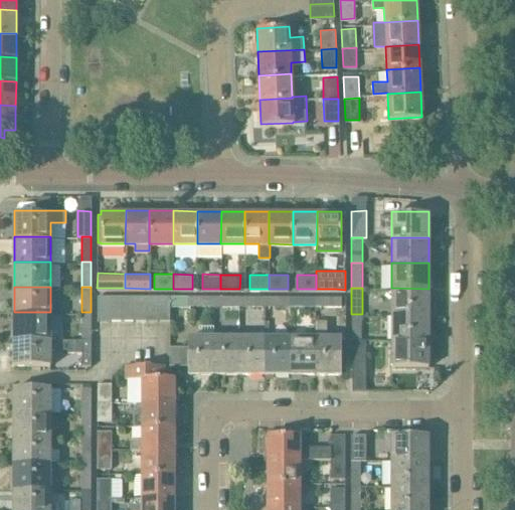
[(428,289),(391,288),(391,314),(428,314),(428,289)]
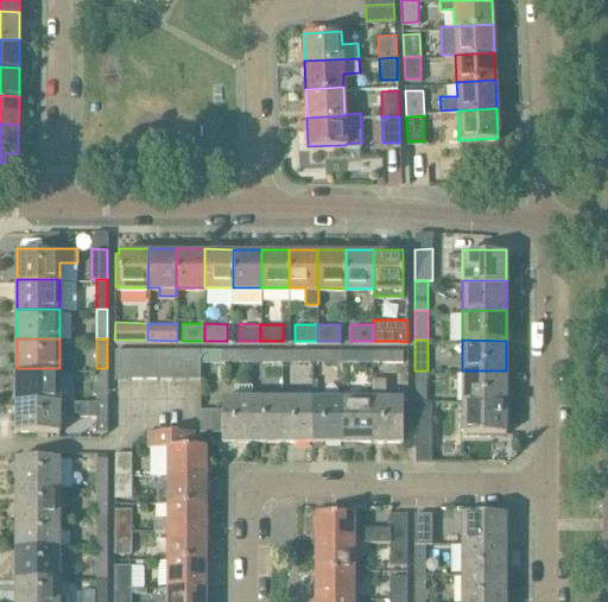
[(130,375),(130,348),(115,348),(115,375),(130,375)]
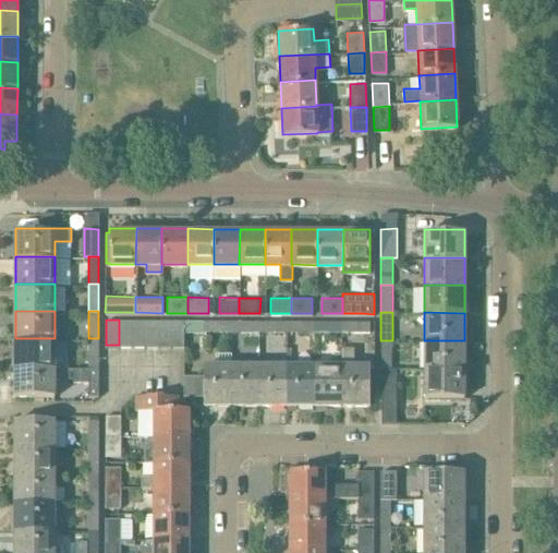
[(132,345),(132,320),(119,320),(119,345),(132,345)]
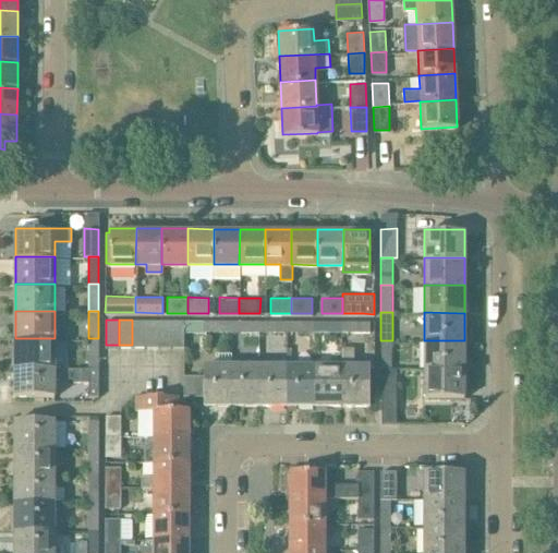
[(145,345),(145,320),(132,320),(132,345),(145,345)]
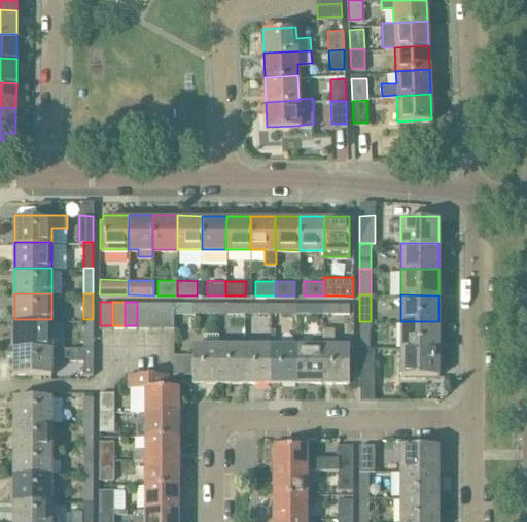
[(148,325),(148,302),(137,302),(137,325),(148,325)]
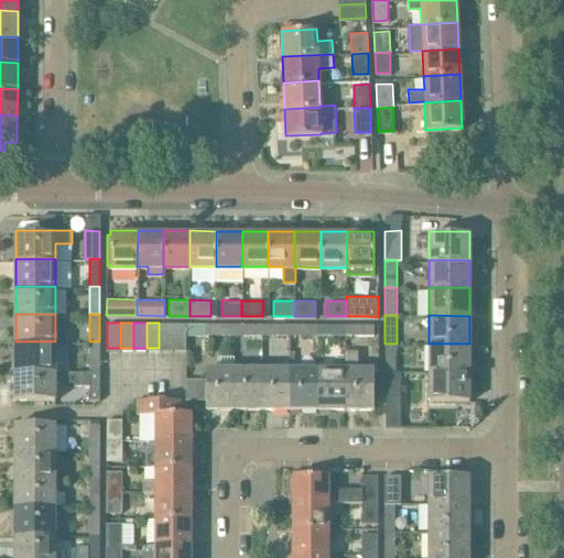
[(172,348),(172,323),(159,323),(159,348),(172,348)]
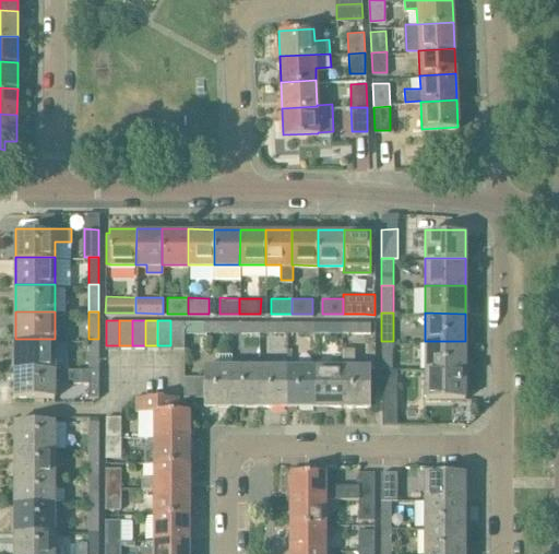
[(185,331),(185,320),(170,320),(170,345),(183,345),(185,331)]
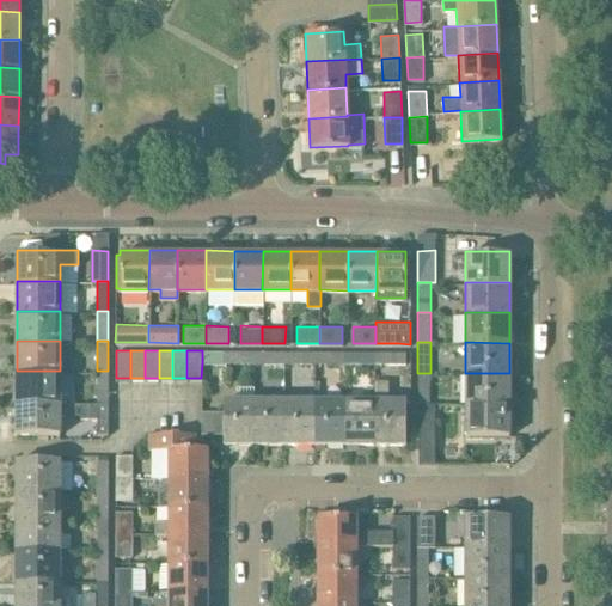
[(224,350),(224,362),(254,362),(254,350),(224,350)]
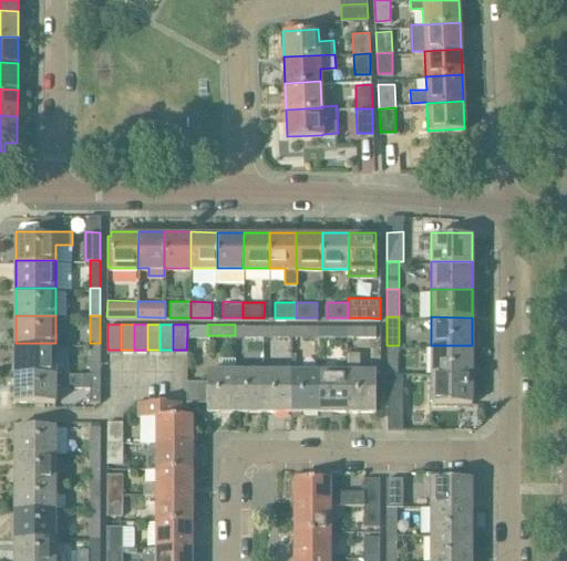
[(235,335),(263,335),(263,324),(235,324),(235,335)]
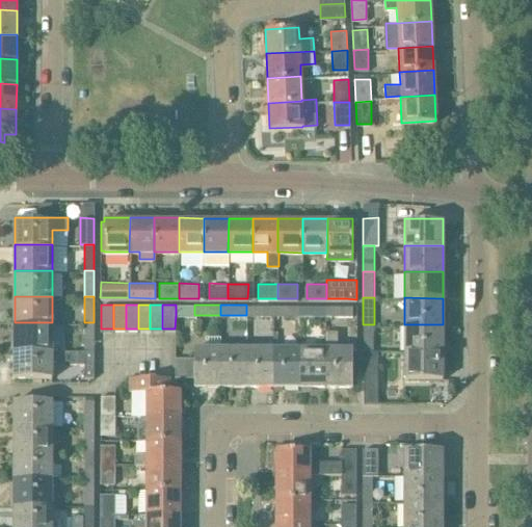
[(246,315),(272,315),(272,305),(246,305),(246,315)]
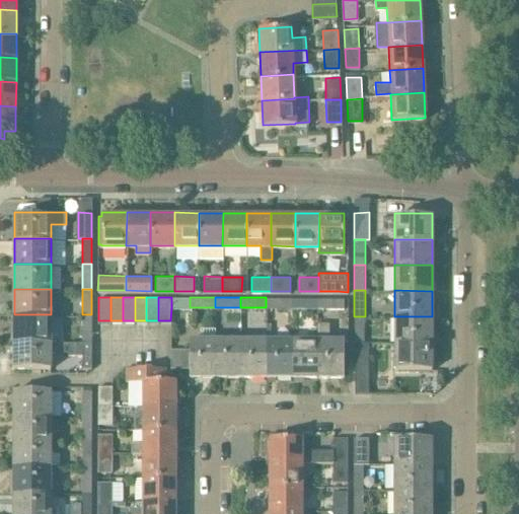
[(266,307),(291,307),(291,297),(266,297),(266,307)]
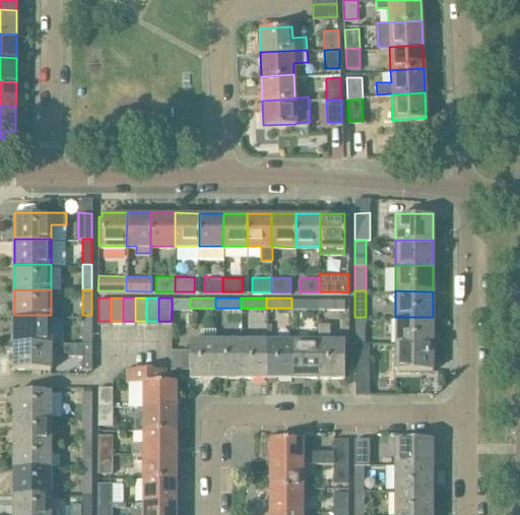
[(291,308),(318,308),(318,299),(291,298),(291,308)]
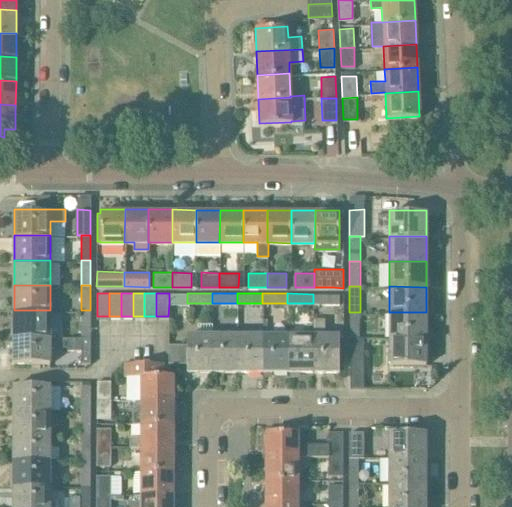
[(313,294),(313,303),(339,303),(339,294),(313,294)]
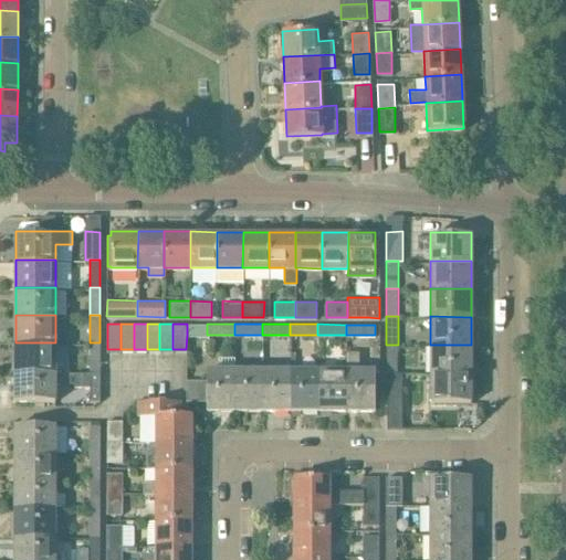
[(16,342),(16,370),(55,370),(55,342),(16,342)]
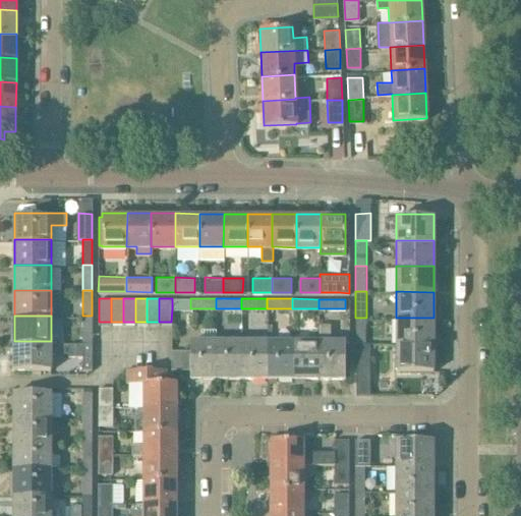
[(82,342),(92,342),(92,316),(82,316),(82,342)]
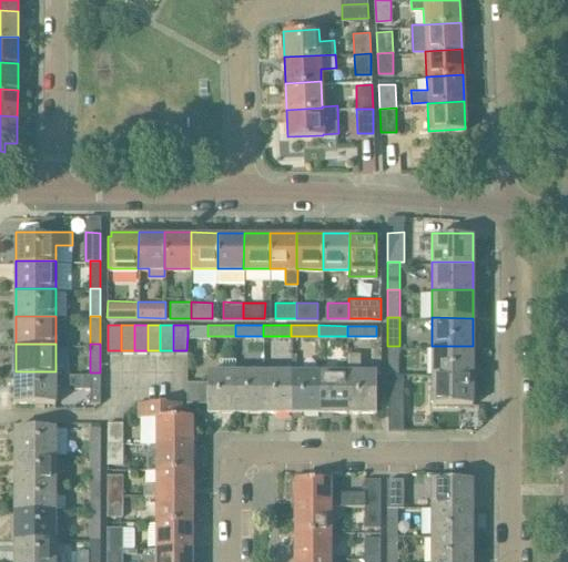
[(388,373),(398,373),(399,346),(387,346),(388,373)]
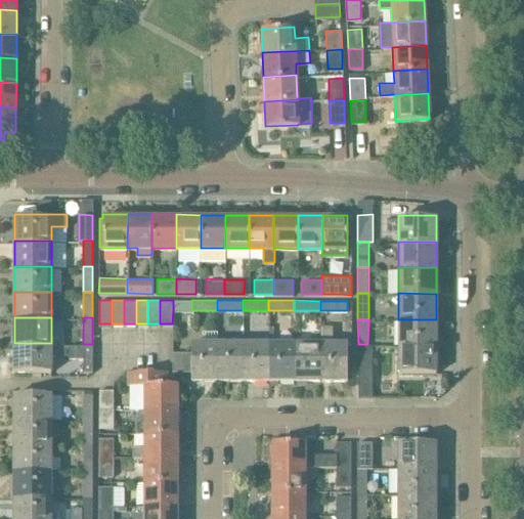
[(436,319),(398,319),(398,345),(436,345),(436,319)]
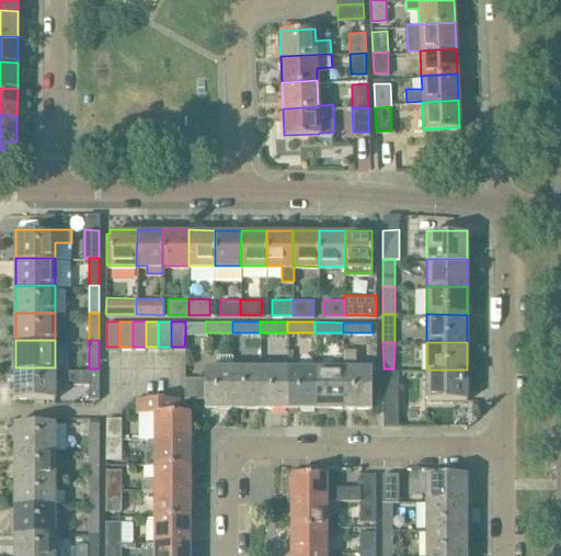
[(343,347),(343,365),(343,405),(371,405),(371,365),(356,365),(356,348),(343,347)]
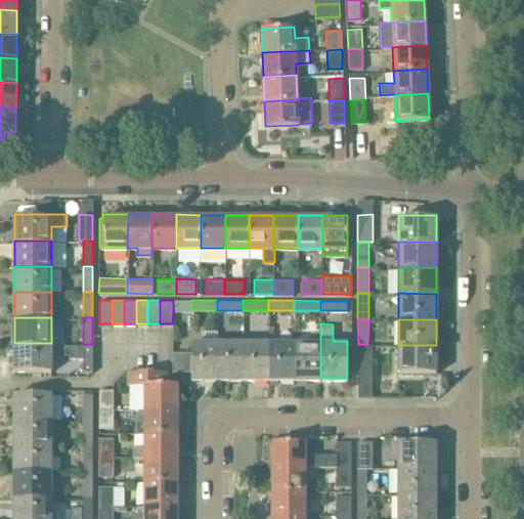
[(217,341),(217,378),(243,378),(243,341),(228,341),(228,335),(217,335),(217,341)]
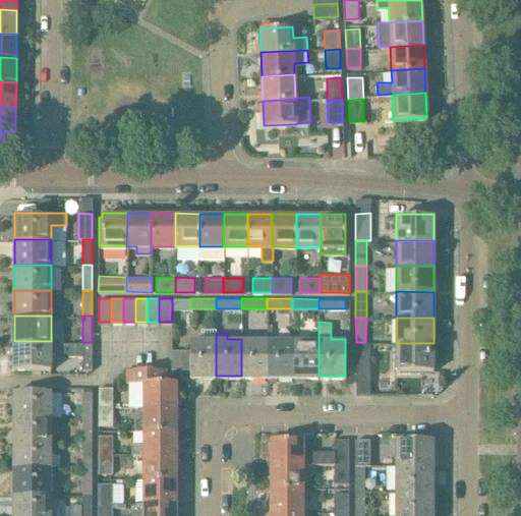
[(216,376),(216,339),(189,339),(189,376),(216,376)]
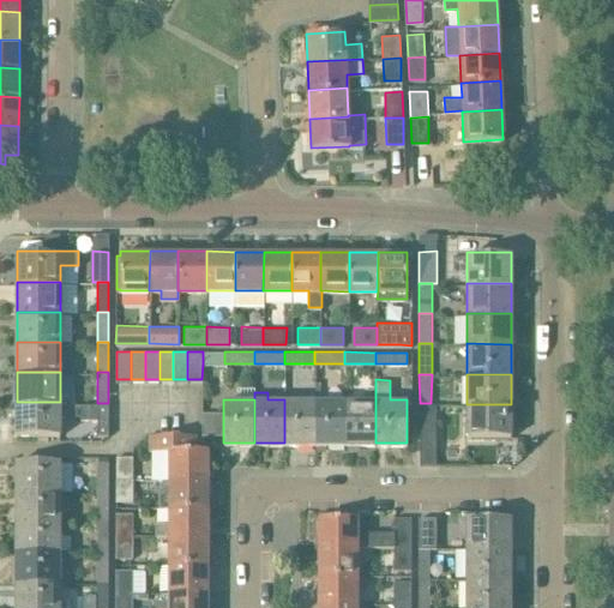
[(315,399),(284,399),(284,443),(315,443),(315,399)]
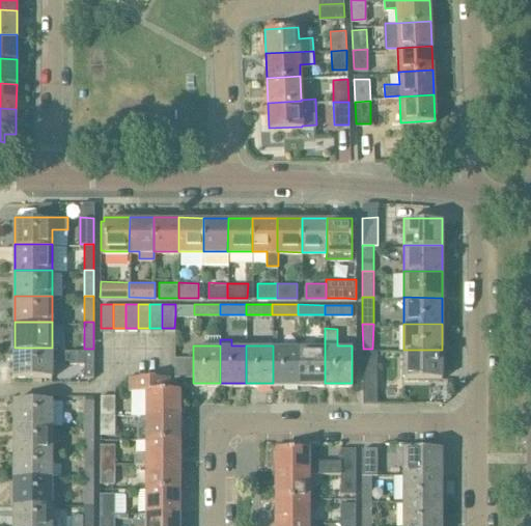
[(299,345),(273,345),(273,383),(299,383),(299,345)]
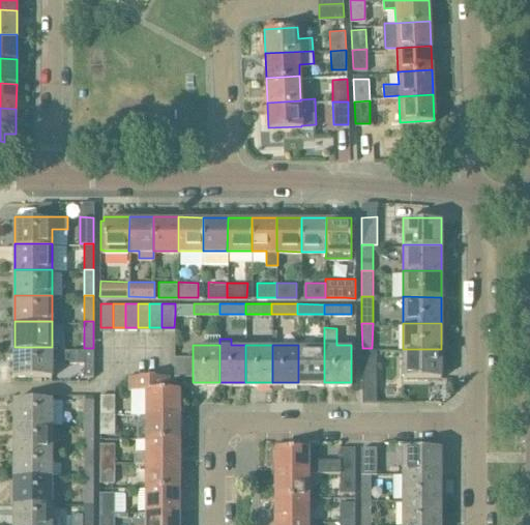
[(324,345),(298,345),(298,382),(324,382),(324,345)]
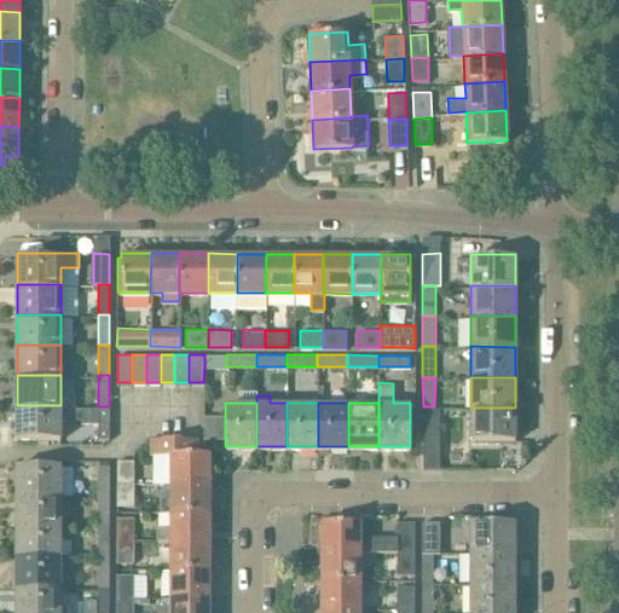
[(17,405),(17,437),(61,437),(61,420),(61,417),(71,417),(71,405),(61,405),(17,405)]
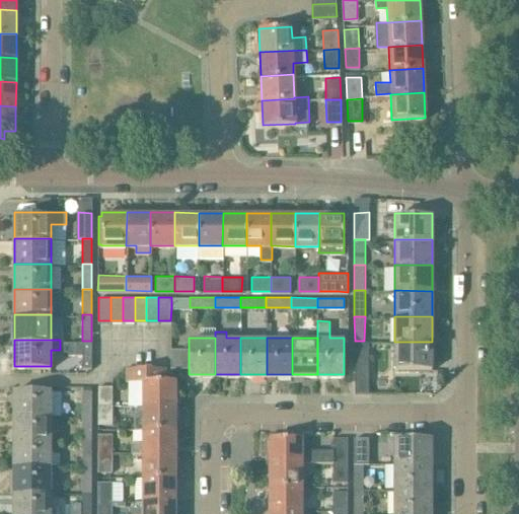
[(91,341),(82,341),(68,341),(68,353),(82,354),(82,367),(91,367),(91,341)]
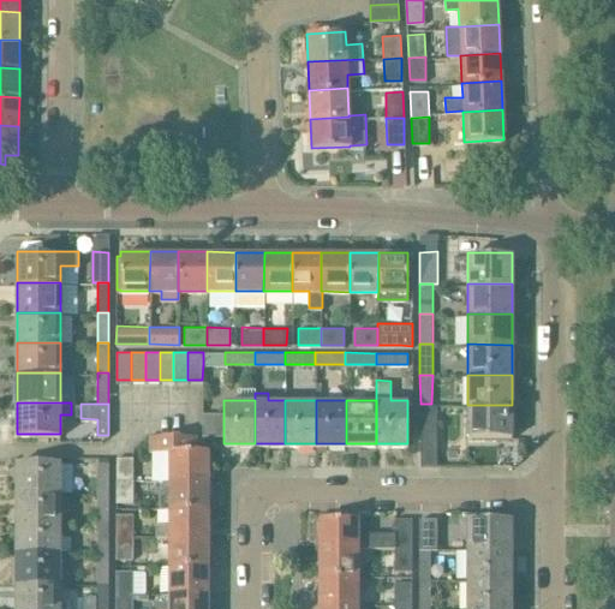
[(431,404),(421,404),(421,435),(437,435),(437,405),(431,405),(431,404)]
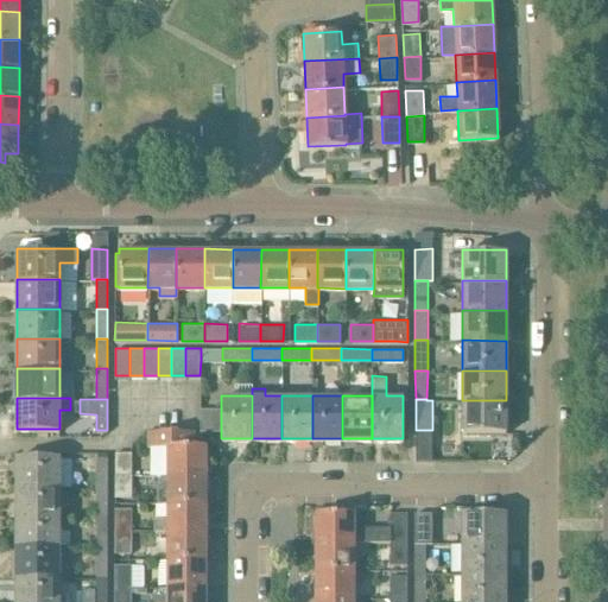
[(506,400),(462,400),(462,455),(493,455),(493,431),(506,431),(506,400)]
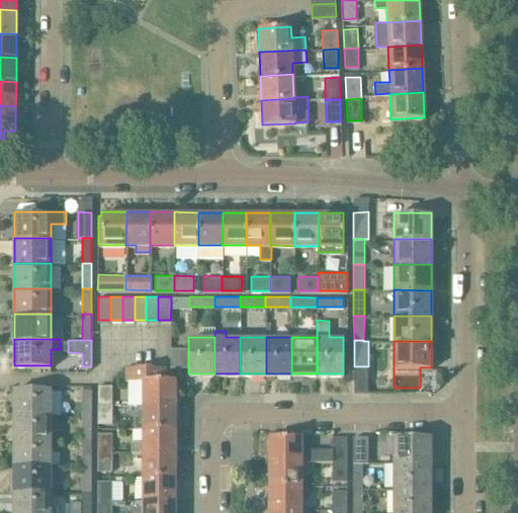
[(143,403),(176,403),(176,377),(165,377),(165,365),(126,365),(126,378),(143,378),(143,403)]
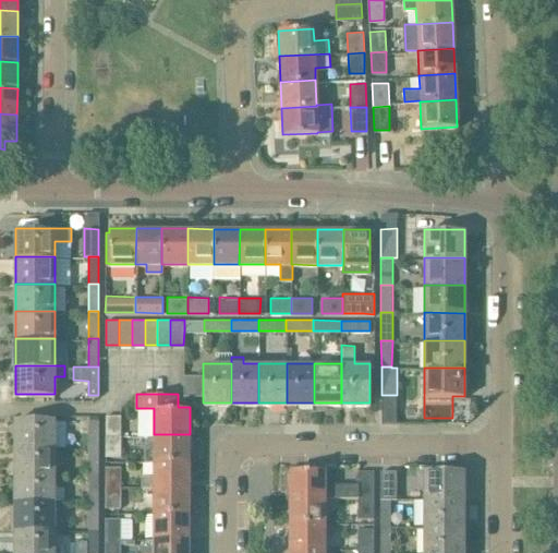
[(106,434),(121,434),(121,413),(105,413),(106,434)]
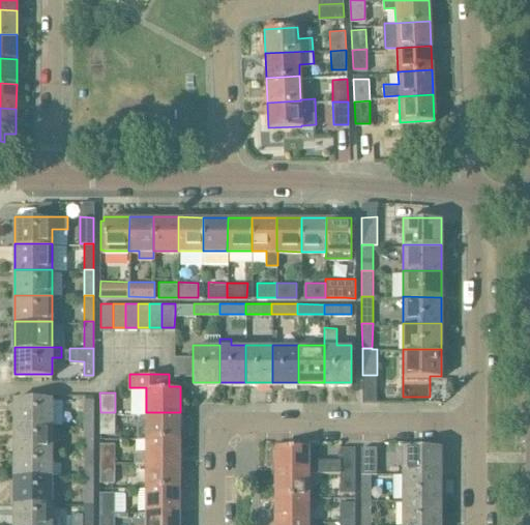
[(13,423),(52,423),(52,397),(15,396),(13,423)]
